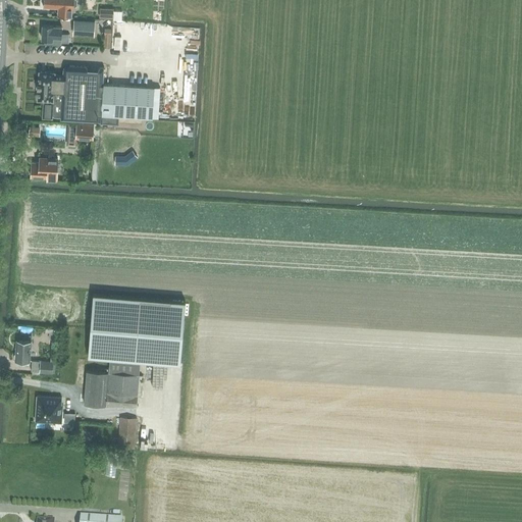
[(44,0),(44,7),(59,8),(58,16),(71,17),(72,9),(74,9),(74,7),(77,5),(77,0),(44,0)]
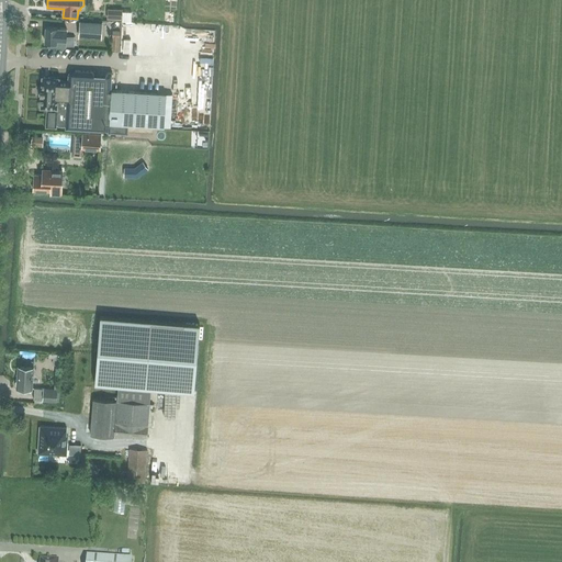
[(108,9),(107,19),(122,20),(122,9),(108,9)]
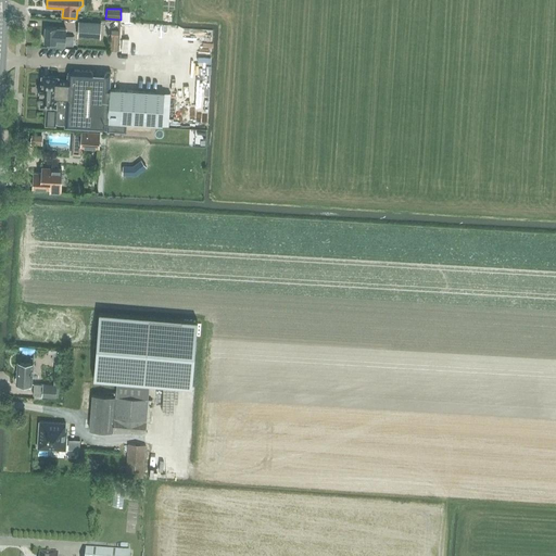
[(78,37),(101,38),(101,22),(79,21),(78,37)]
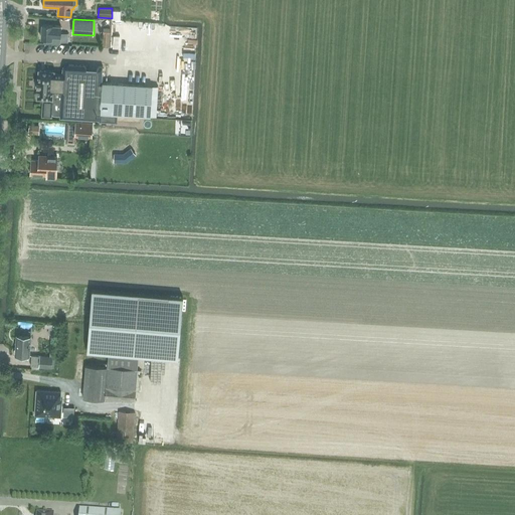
[(44,38),(44,42),(60,43),(60,39),(60,33),(61,25),(53,25),(42,24),(41,38),(44,38)]
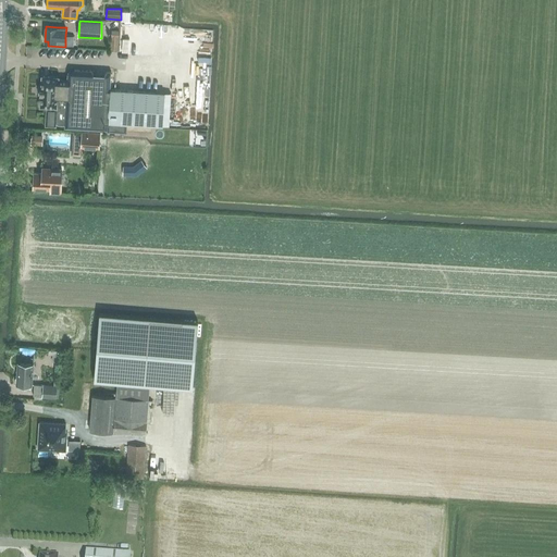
[(91,72),(90,71),(89,71),(74,70),(72,70),(70,70),(69,72),(67,74),(67,76),(66,83),(65,102),(57,102),(57,108),(56,121),(56,122),(57,123),(58,124),(59,124),(64,125),(64,127),(108,131),(109,122),(169,125),(171,93),(114,89),(110,89),(111,72),(109,71),(108,72),(107,72),(106,73),(104,74),(104,75),(94,75),(94,74),(93,73),(91,72)]
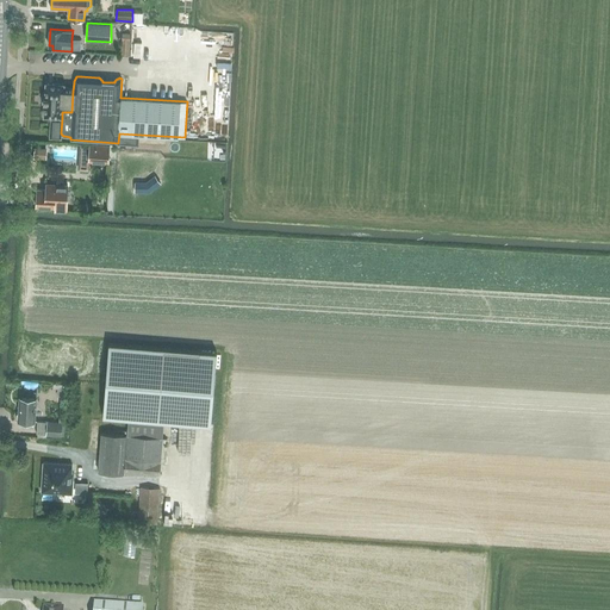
[(72,112),(73,91),(63,91),(63,86),(45,85),(44,117),(45,117),(62,118),(62,112),(72,112)]
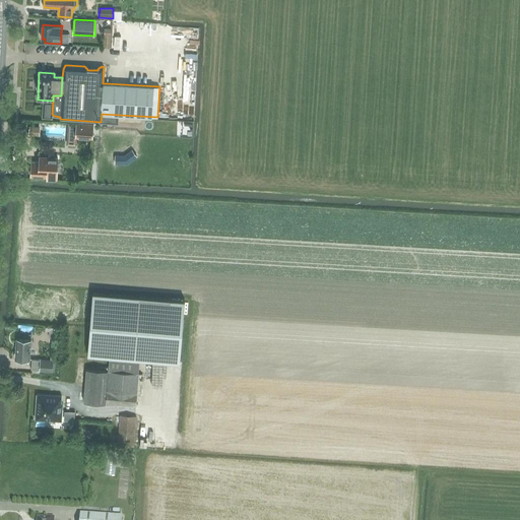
[(76,124),(75,138),(92,139),(93,125),(76,124)]
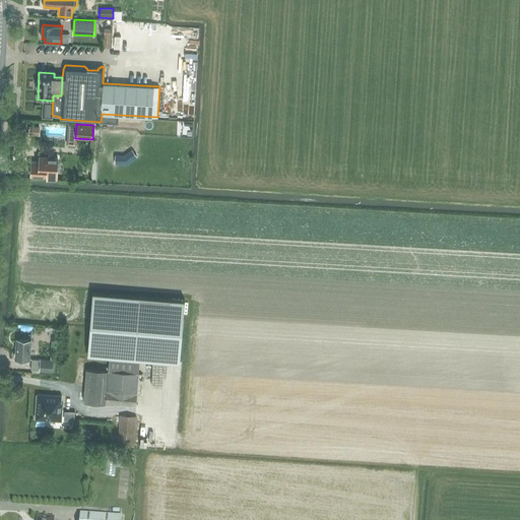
[(137,156),(134,151),(125,158),(115,157),(115,164),(127,165),(137,156)]
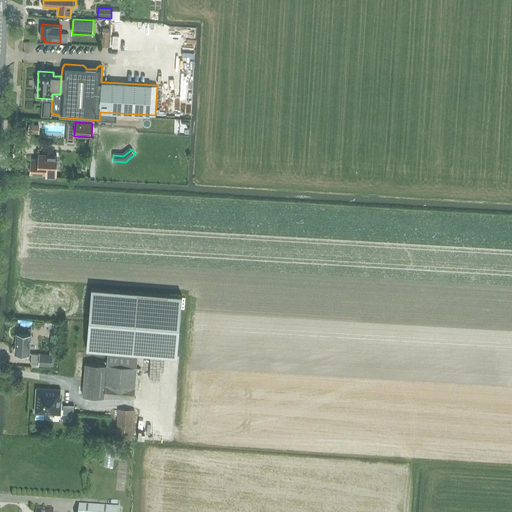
[(31,158),(30,165),(30,175),(46,175),(46,178),(56,178),(58,154),(39,153),(38,159),(31,158)]
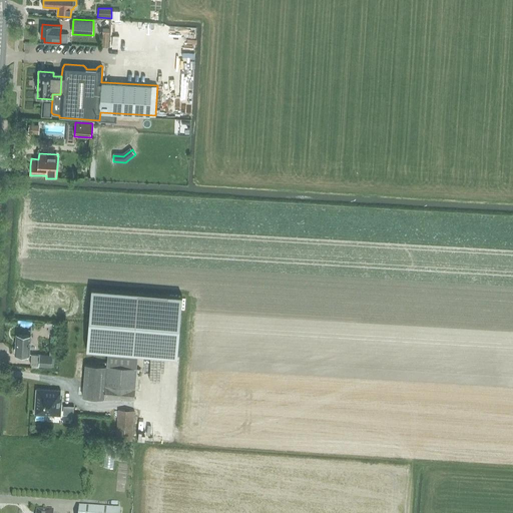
[(85,353),(108,355),(108,354),(137,356),(137,357),(175,361),(180,300),(90,292),(85,353)]
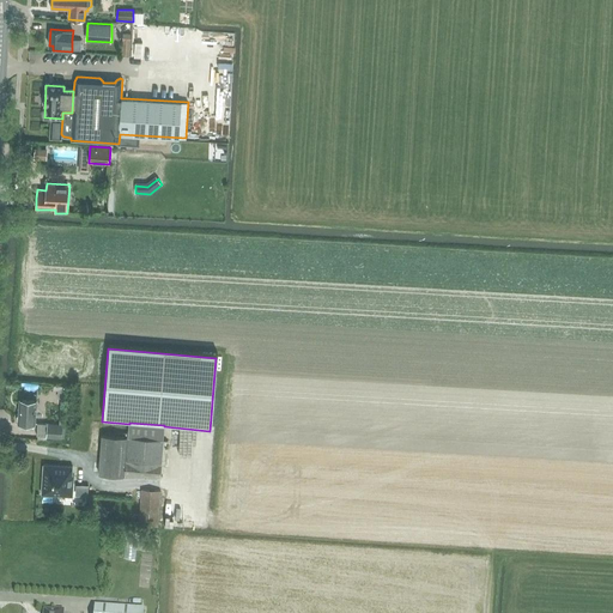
[(36,401),(19,400),(19,416),(18,416),(17,419),(18,420),(18,423),(35,424),(36,401)]
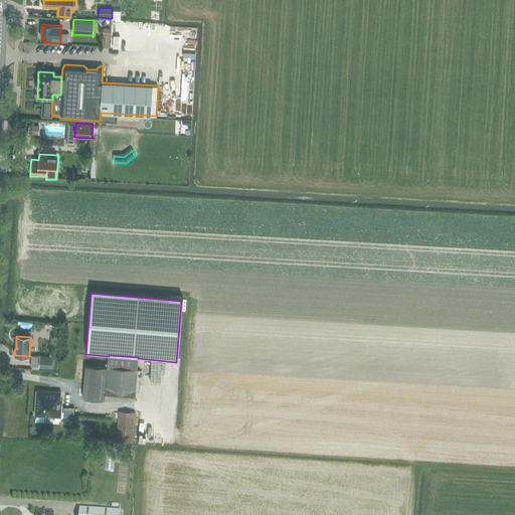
[(83,398),(134,402),(137,370),(138,358),(138,357),(109,355),(109,356),(108,365),(98,364),(98,367),(86,366),(83,398)]
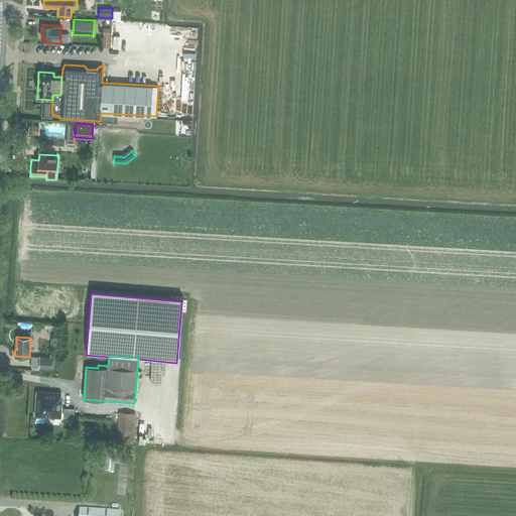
[(31,367),(51,368),(52,358),(31,357),(31,367)]
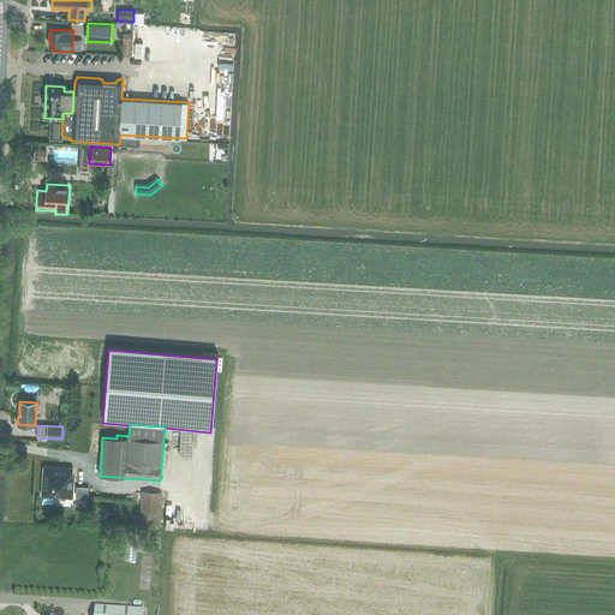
[(45,466),(42,496),(72,497),(73,476),(72,476),(72,467),(45,466)]
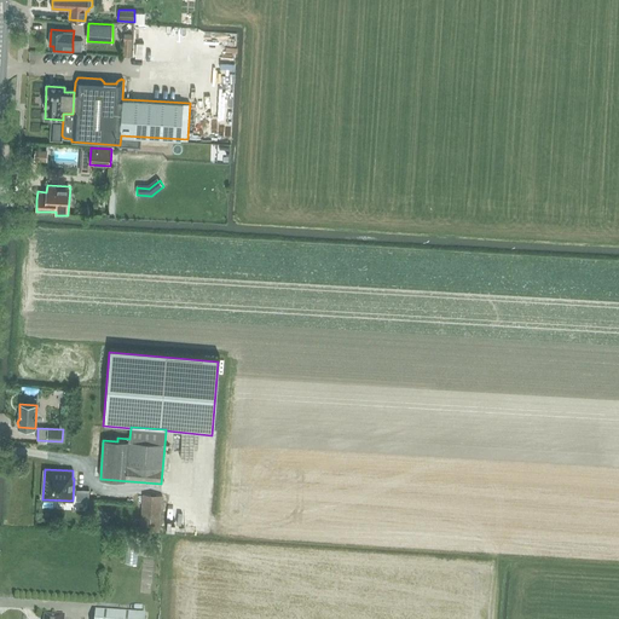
[(76,490),(76,499),(88,501),(90,490),(76,490)]
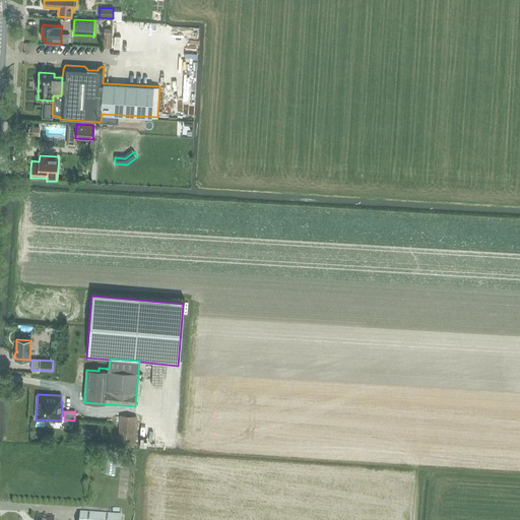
[(120,415),(117,446),(133,447),(135,416),(120,415)]
